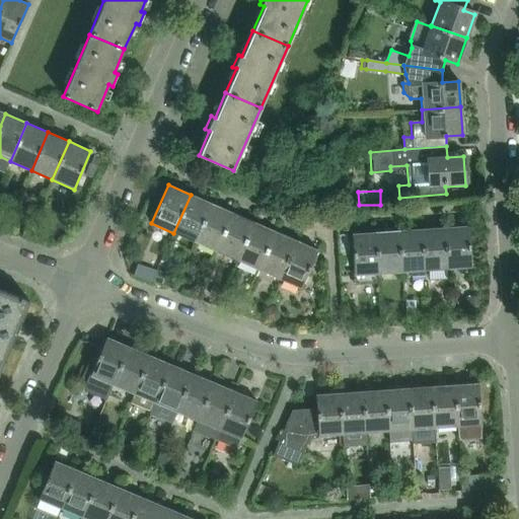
[(173,233),(195,242),(212,204),(191,195),(173,233)]
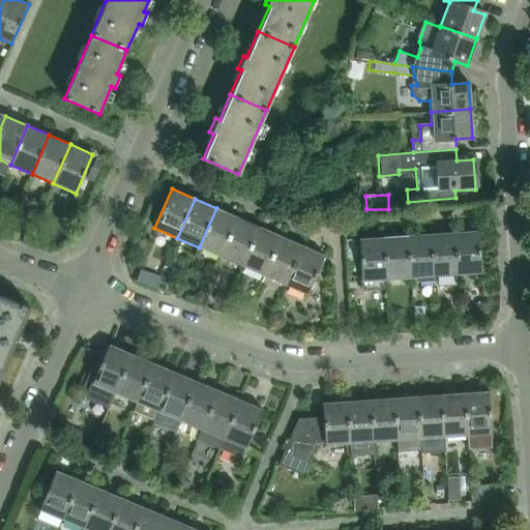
[(199,247),(221,257),(238,217),(216,208),(199,247)]
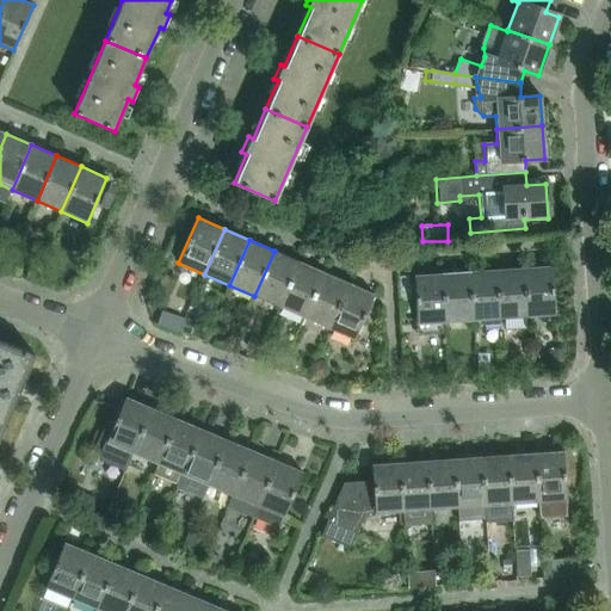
[(254,296),(279,307),(298,261),(275,251),(254,296)]
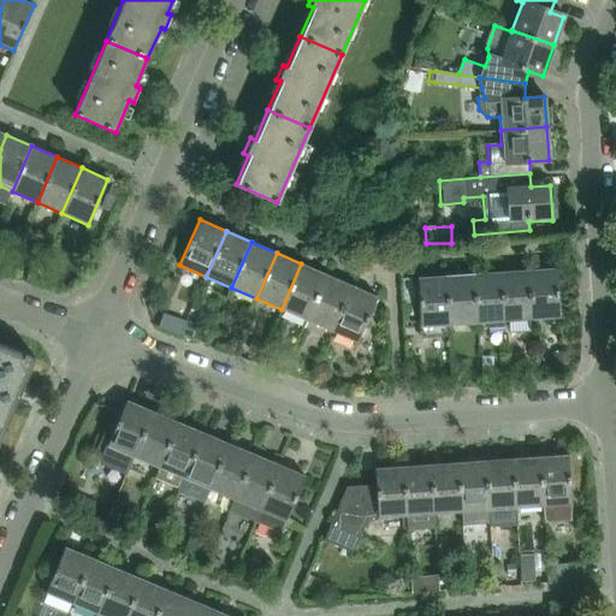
[(282,309),(306,320),(326,274),(301,264),(282,309)]
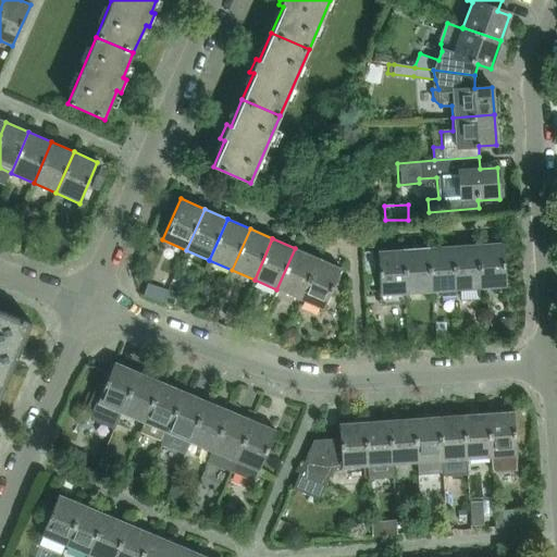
[(506,287),(502,242),(477,244),(479,289),(506,287)]
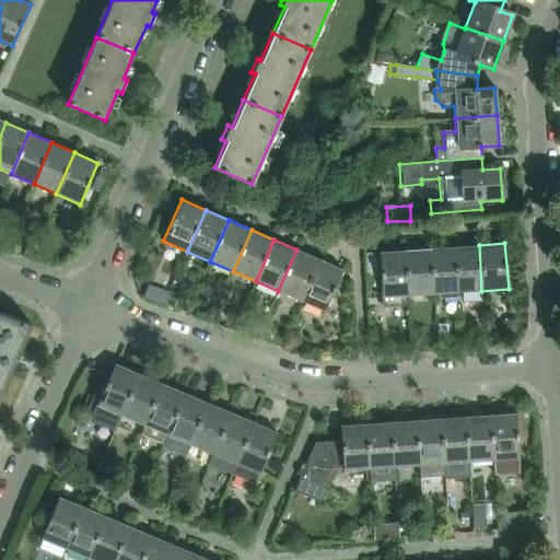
[(34,247),(27,245),(24,253),(31,255),(34,247)]
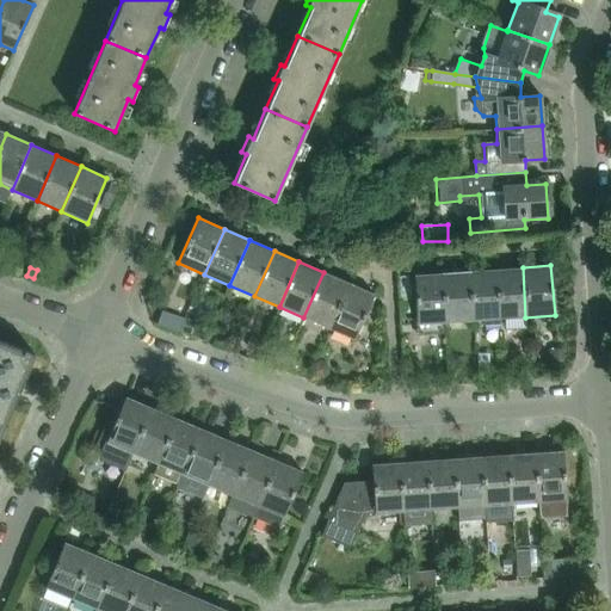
[(523,267),(495,270),(499,319),(525,318),(523,267)]
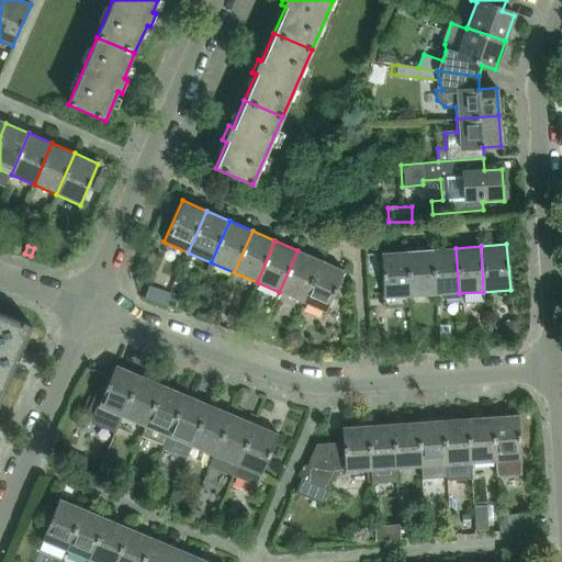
[(456,248),(430,249),(434,295),(444,294),(445,300),(459,299),(459,293),(456,248)]
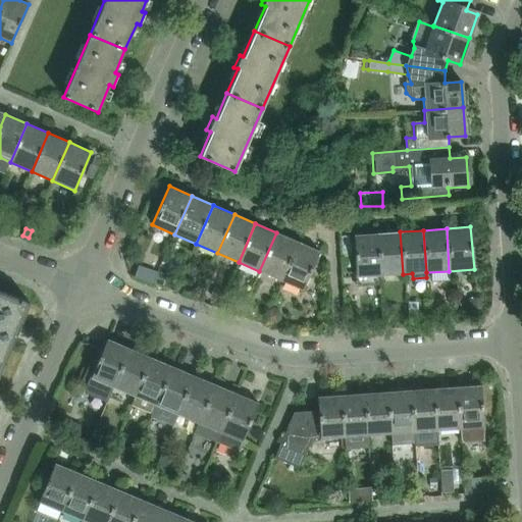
[(403,274),(400,231),(376,233),(380,275),(403,274)]
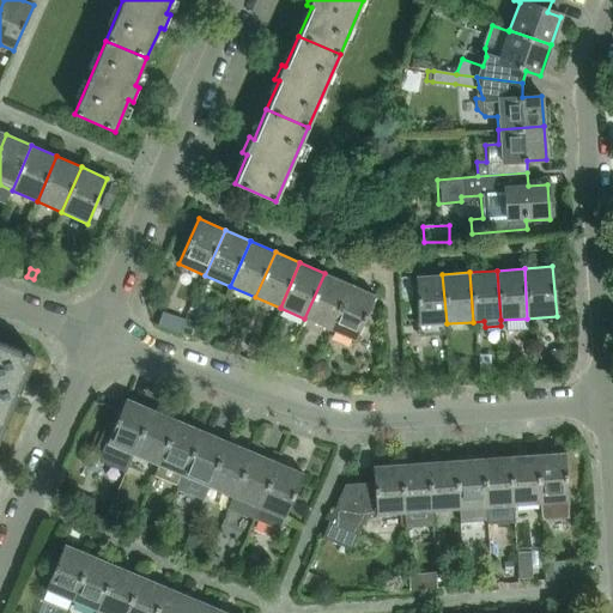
[(325,273),(304,319),(329,329),(350,284),(325,273)]
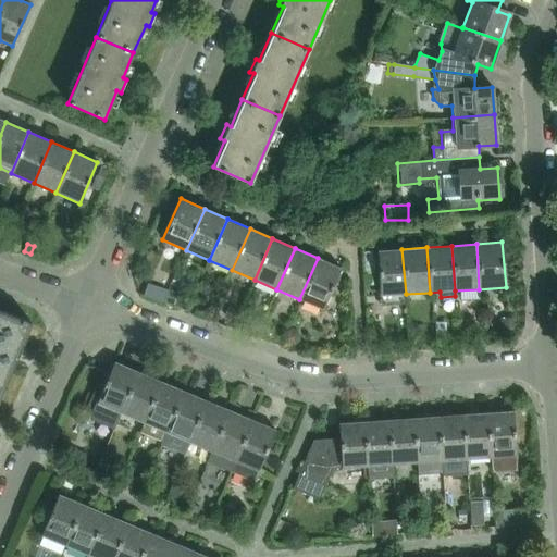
[(406,294),(401,249),(378,250),(381,296),(406,294)]
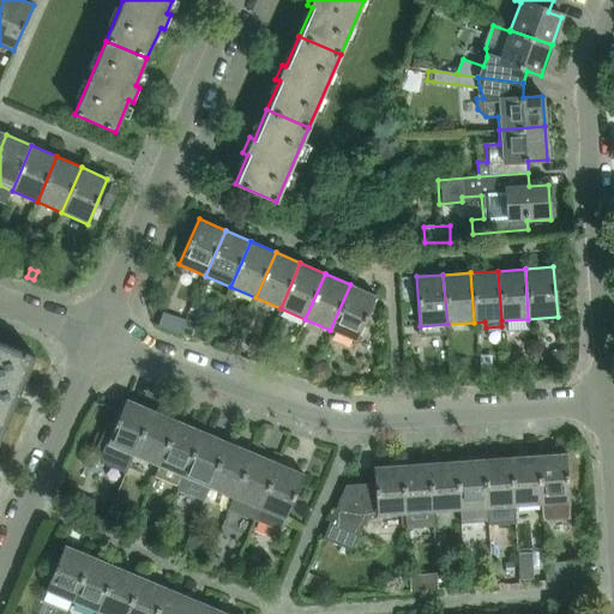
[(330,330),(356,342),(375,295),(350,284),(330,330)]
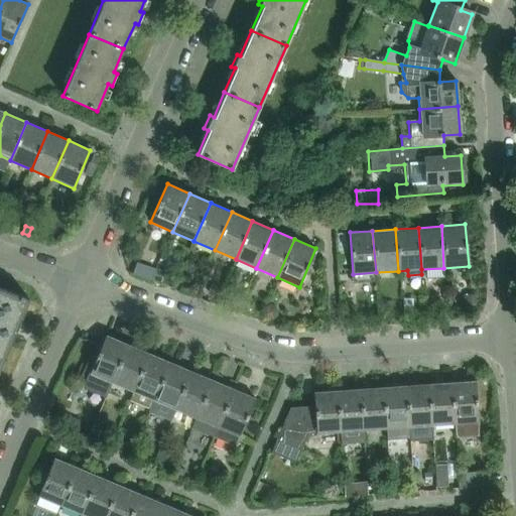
[(156,269),(152,279),(161,283),(165,272),(156,269)]
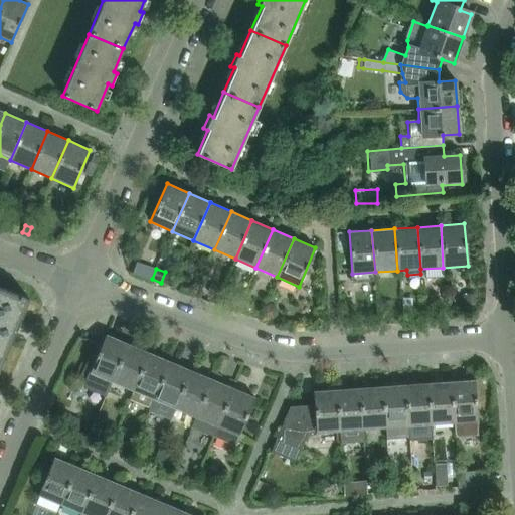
[(215,295),(218,289),(219,288),(211,284),(210,286),(208,292),(215,295)]
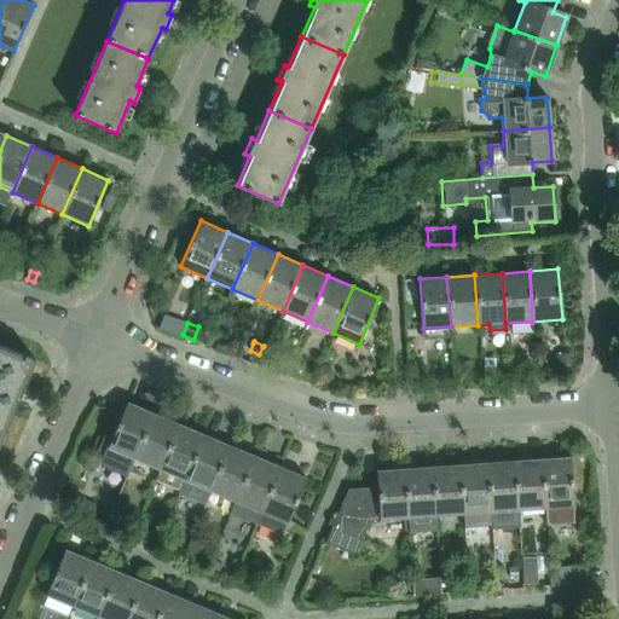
[(34,362),(0,346),(0,434),(3,437),(34,362)]
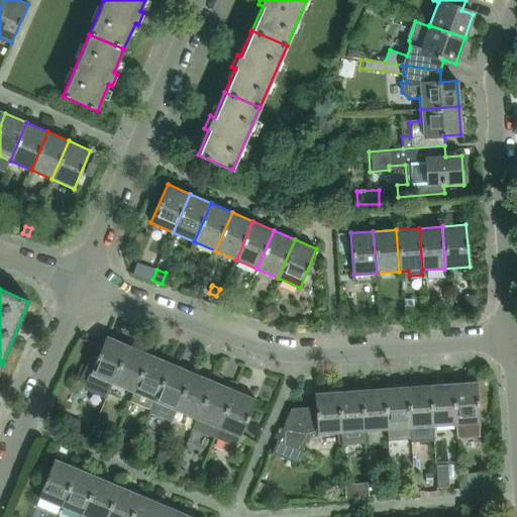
[(233,294),(230,302),(239,306),(242,298),(233,294)]
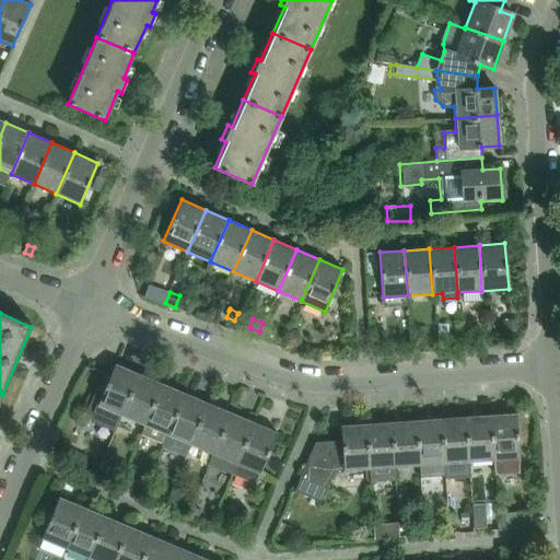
[(476,324),(463,324),(464,336),(476,336),(476,324)]
